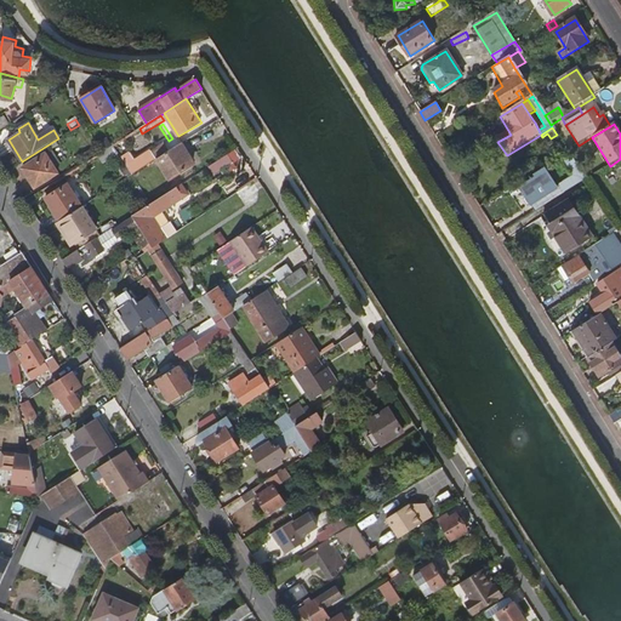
[(97,146),(102,153),(110,147),(106,140),(97,146)]
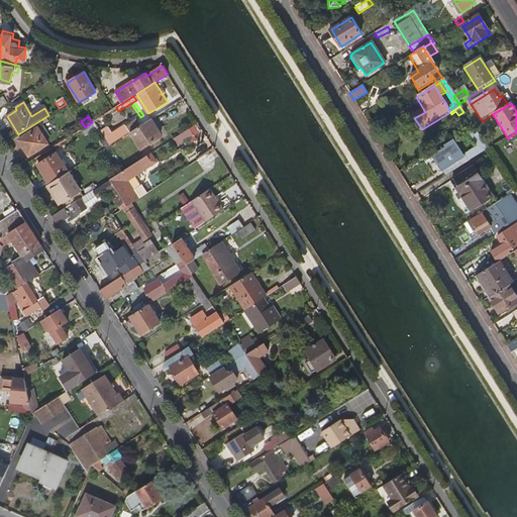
[(449,122),(445,117),(436,122),(444,136),(452,131),(450,129),(448,125),(450,123),(449,122)]
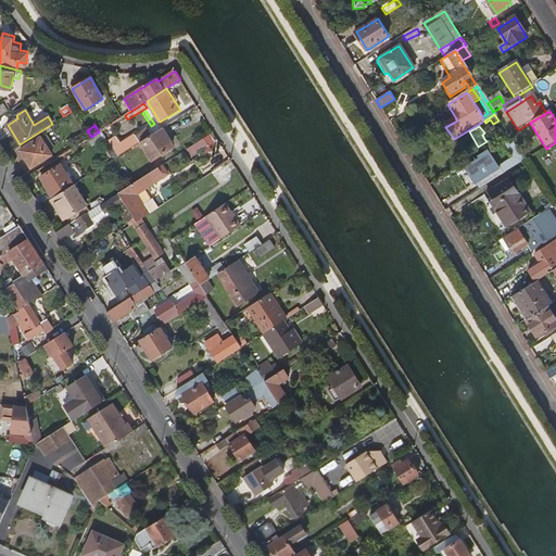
[(167,136),(163,128),(140,142),(152,162),(173,148),(165,137),(167,136)]
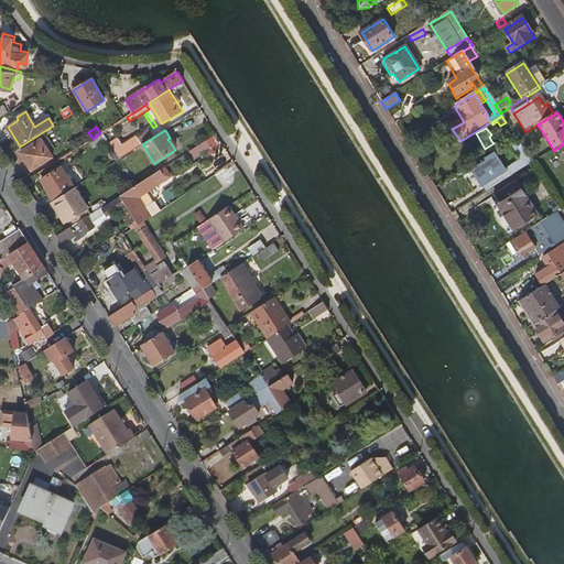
[(107,142),(101,133),(100,133),(93,139),(87,142),(93,151),(107,142)]
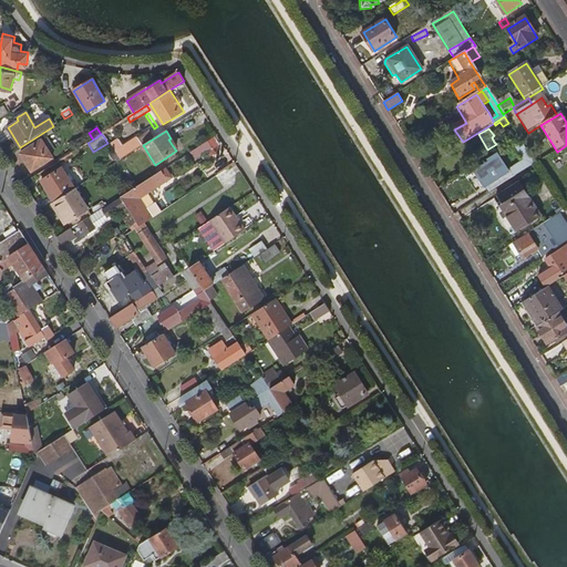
[(218,135),(208,142),(192,152),(195,160),(202,156),(205,161),(210,156),(207,152),(213,148),(223,142),(218,135)]
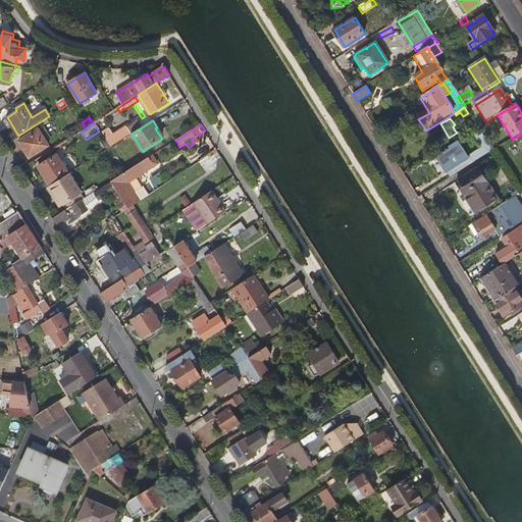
[(80,132),(76,126),(68,132),(71,137),(80,132)]
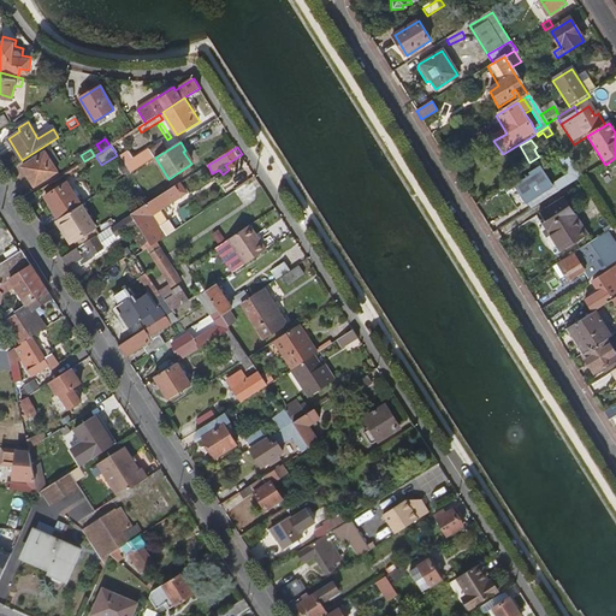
[(130,175),(155,158),(149,149),(129,163),(125,165),(130,175)]
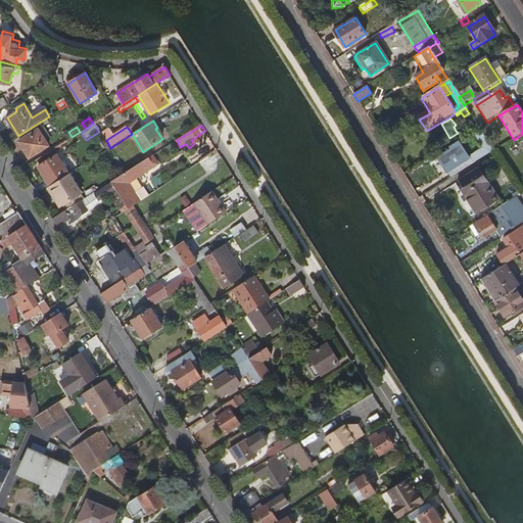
[(30,157),(48,145),(38,130),(19,142),(30,157)]
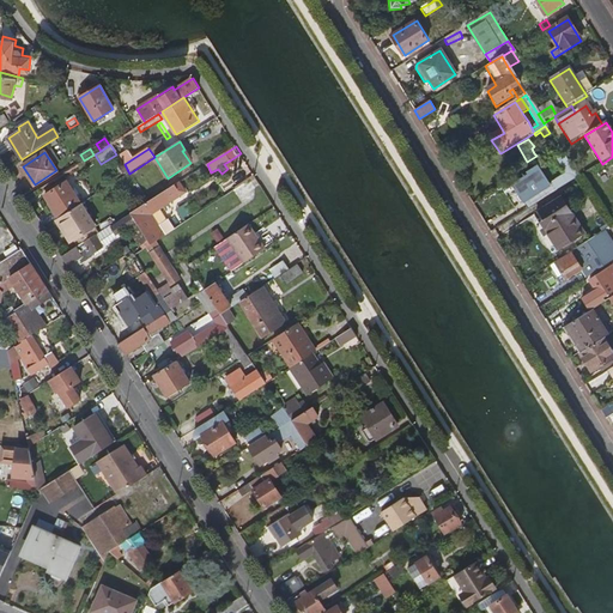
[(565,176),(570,183),(577,180),(564,158),(557,163),(565,176)]
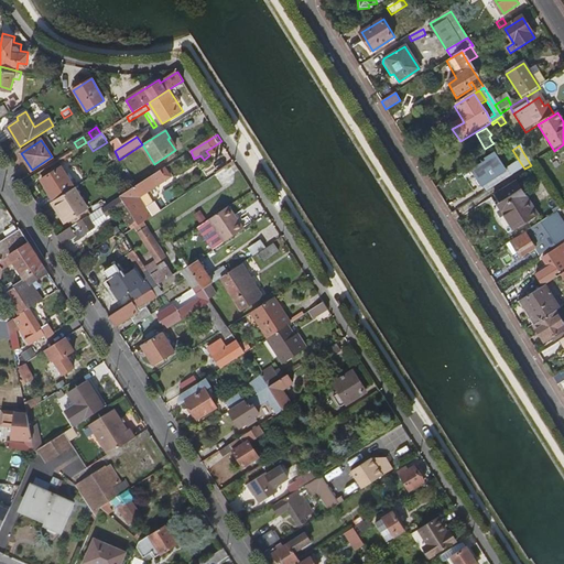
[(497,156),(495,152),(488,156),(490,161),(497,156)]
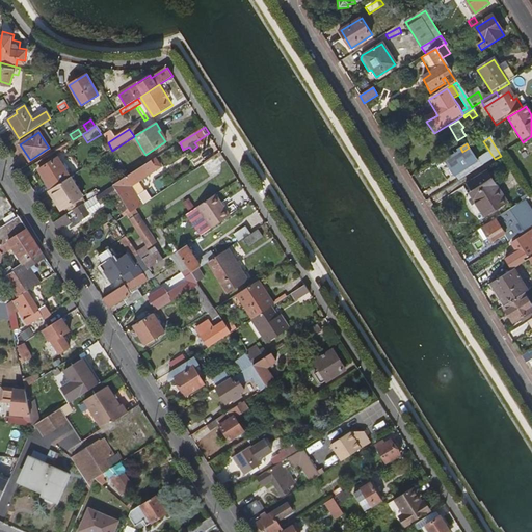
[(110,151),(106,144),(102,147),(106,154),(110,151)]
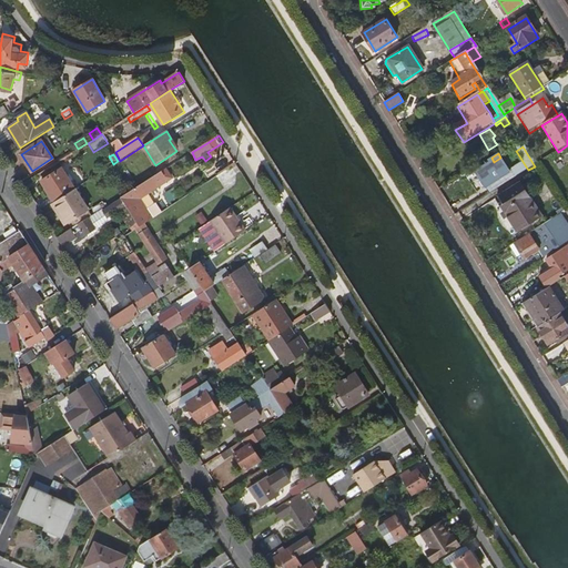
[(499,179),(489,162),(475,171),(485,188),(490,184),(493,189),(500,184),(498,180),(499,179)]
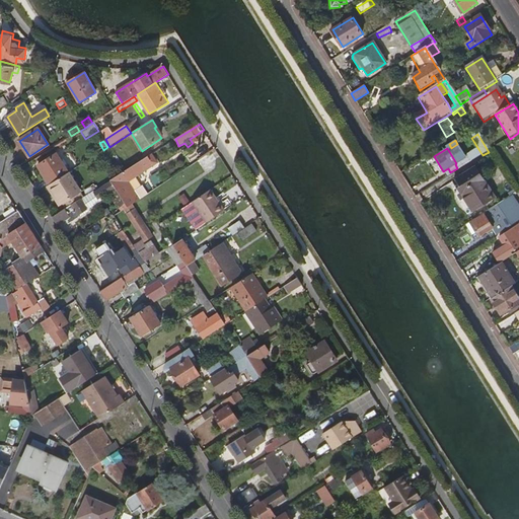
[(466,156),(470,163),(483,155),(478,149),(466,156)]
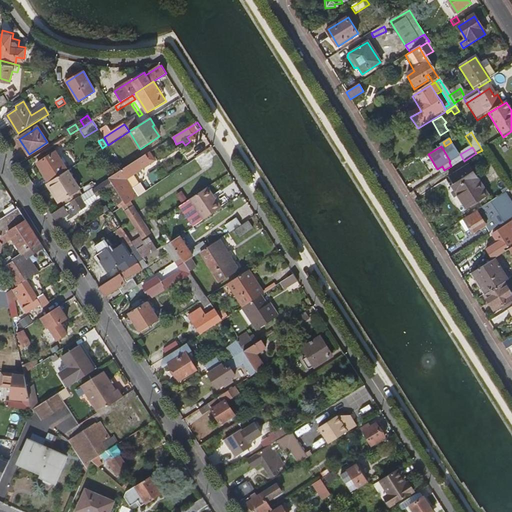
[(36,163),(48,183),(67,171),(55,152),(36,163)]
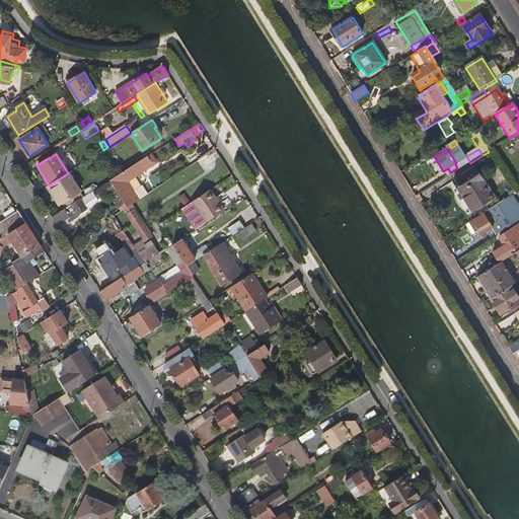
[(126,170),(110,180),(116,188),(118,192),(126,204),(128,207),(130,206),(137,201),(126,183),(153,165),(148,156),(126,170)]
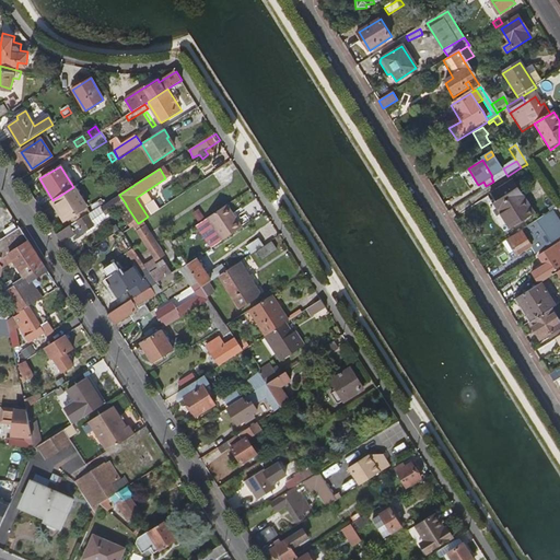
[(160,191),(165,200),(176,193),(170,184),(160,191)]
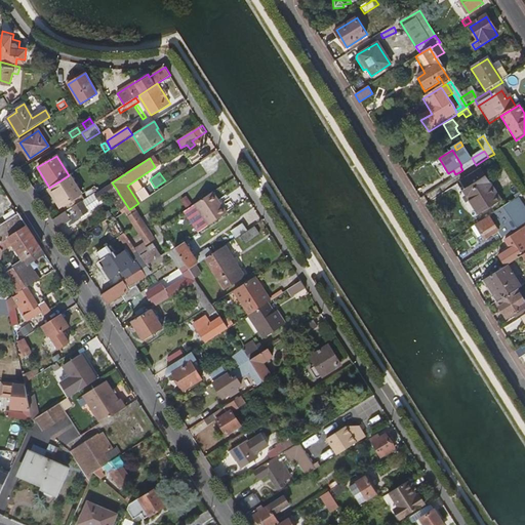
[(478,215),(499,202),(480,172),(458,186),(478,215)]
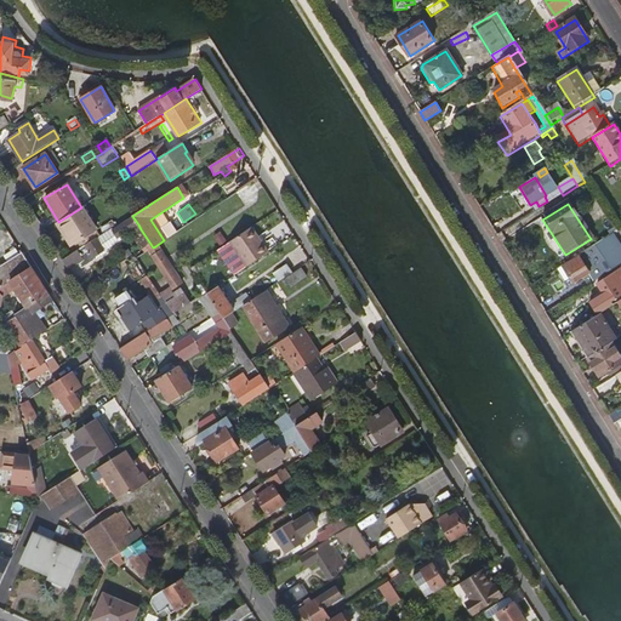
[(81,208),(58,222),(73,244),(77,250),(98,237),(92,229),(95,228),(81,208)]
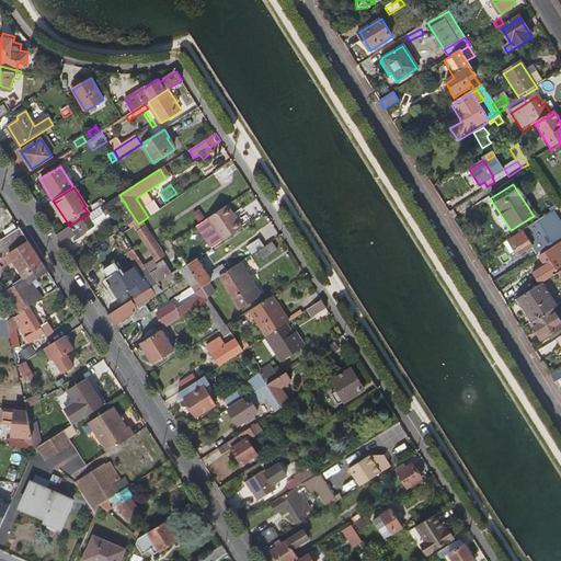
[(56,235),(63,243),(70,238),(73,242),(87,235),(99,227),(98,226),(114,215),(112,210),(117,207),(119,212),(127,207),(125,203),(119,195),(89,214),(69,226),(56,235)]
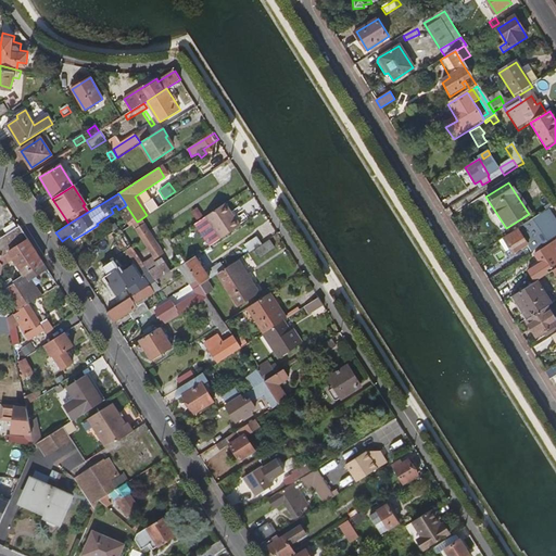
[(144,204),(150,213),(159,207),(153,199),(144,204)]
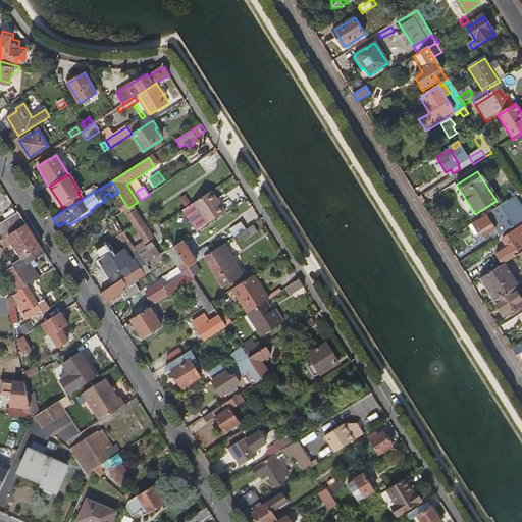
[(207,223),(226,211),(212,190),(193,202),(207,223)]
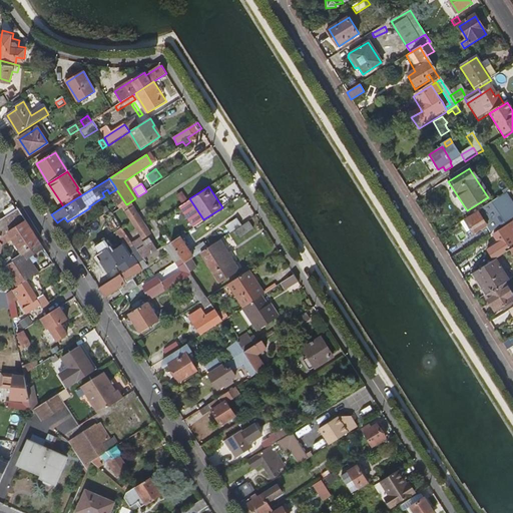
[(181,203),(187,199),(183,193),(177,197),(181,203)]
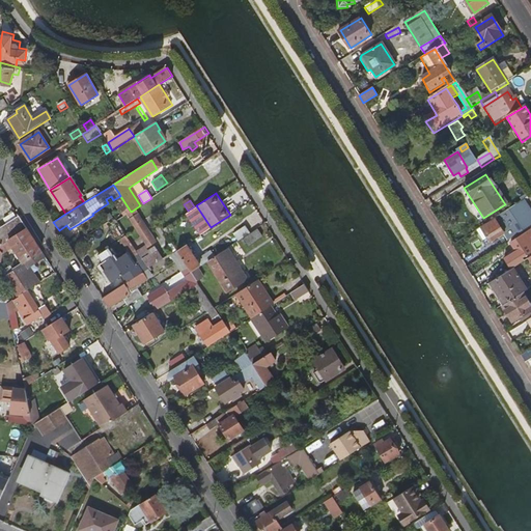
[(211,227),(196,205),(194,206),(188,211),(187,211),(202,233),(211,227)]
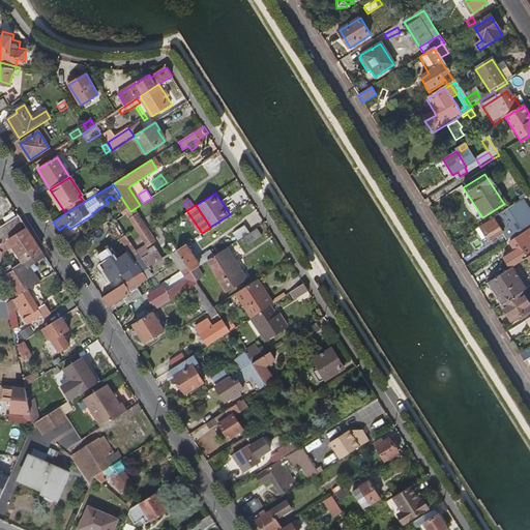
[(516,205),(507,210),(522,232),(529,228),(516,205)]
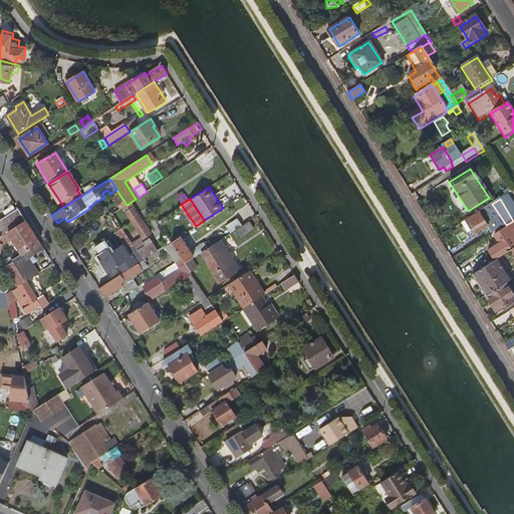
[(126,205),(124,202),(117,207),(119,210),(122,208),(126,205)]
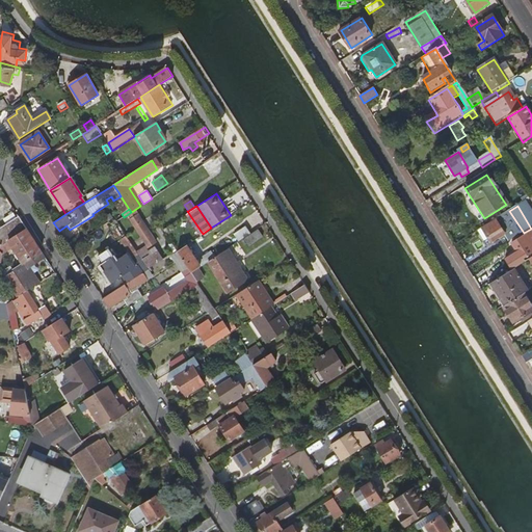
[(133,211),(131,212),(127,215),(124,217),(121,219),(123,223),(129,219),(147,245),(150,248),(154,246),(156,244),(133,211)]
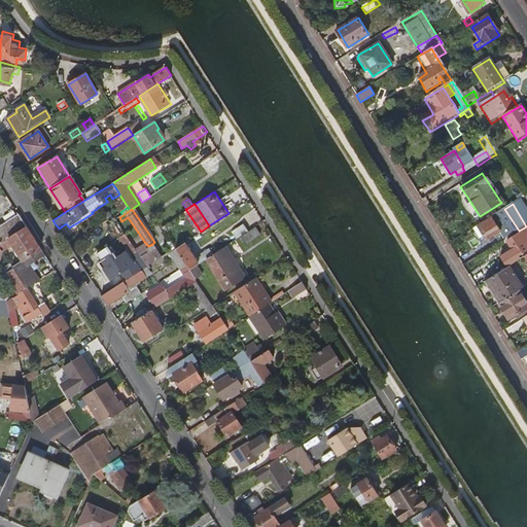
[(493,247),(508,238),(519,231),(504,209),(490,218),(472,230),(479,239),(484,236),(486,241),(489,240),(493,247)]
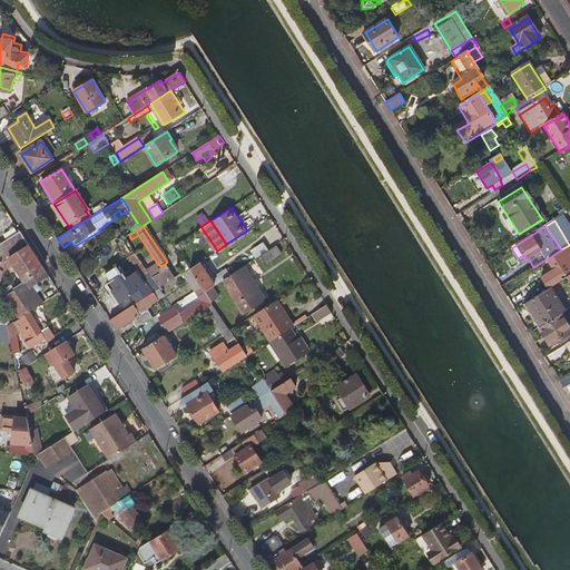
[(30,247),(20,233),(0,245),(0,262),(1,264),(30,247)]
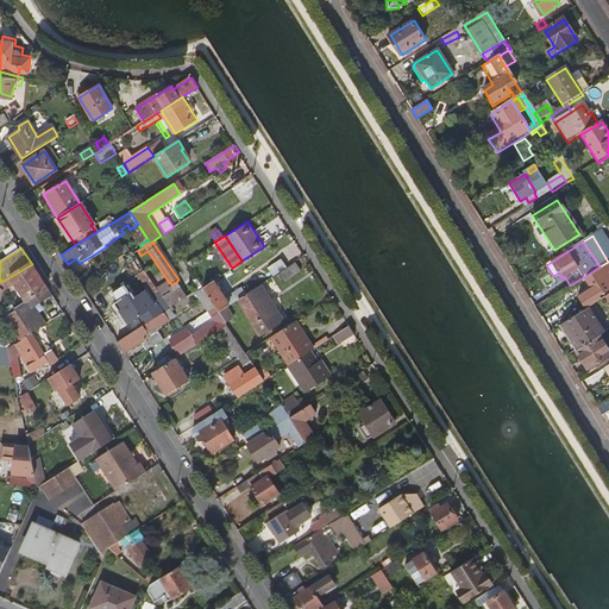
[(281,271),(288,267),(283,258),(268,268),(274,276),(281,271)]
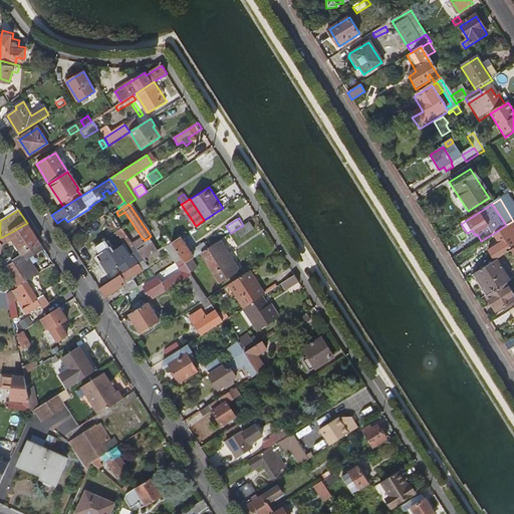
[(254,228),(250,221),(243,225),(237,229),(241,236),(254,228)]
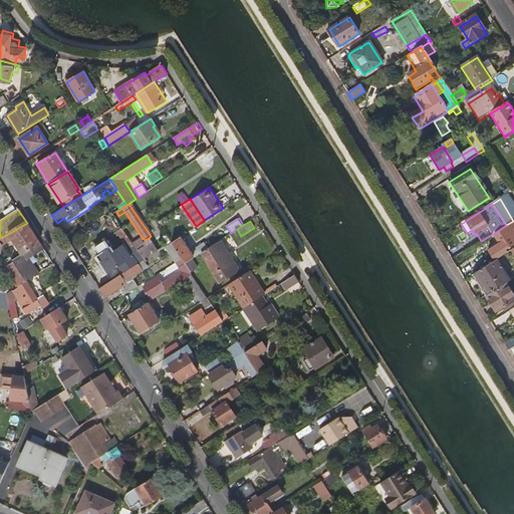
[(3,245),(9,241),(19,256),(40,243),(35,236),(27,223),(1,238),(0,238),(0,245),(0,246),(2,246),(3,245)]
